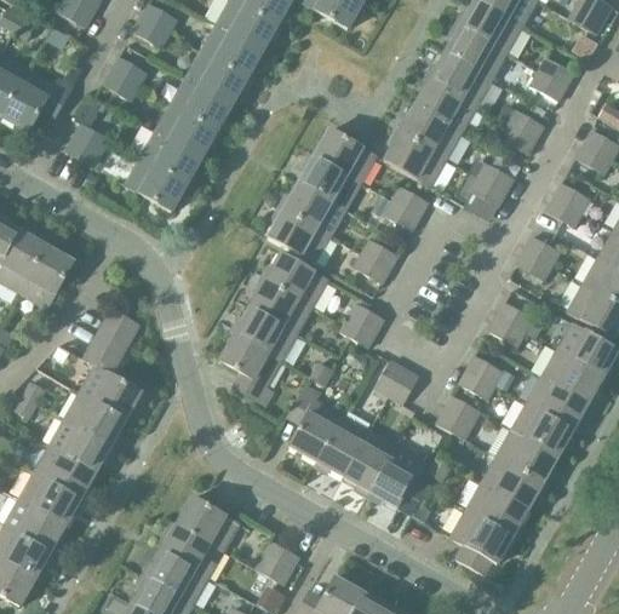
[(93,12),(72,0),(63,0),(57,11),(85,27),(93,12)]
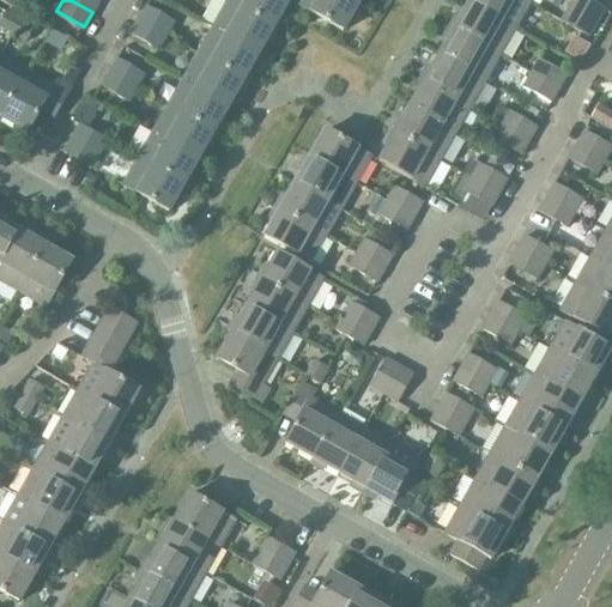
[(71,0),(92,12),(100,0),(71,0)]
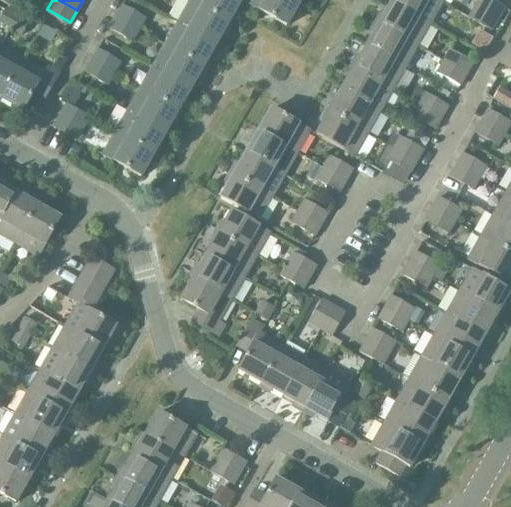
[(233,22),(194,0),(189,0),(178,19),(217,41),(224,27),(228,30),(233,22)]
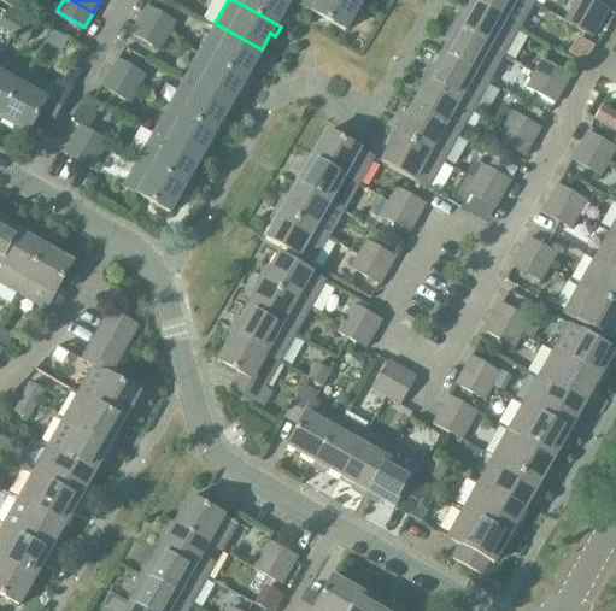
[(234,0),(281,27),(287,16),(282,13),(289,0),(234,0)]
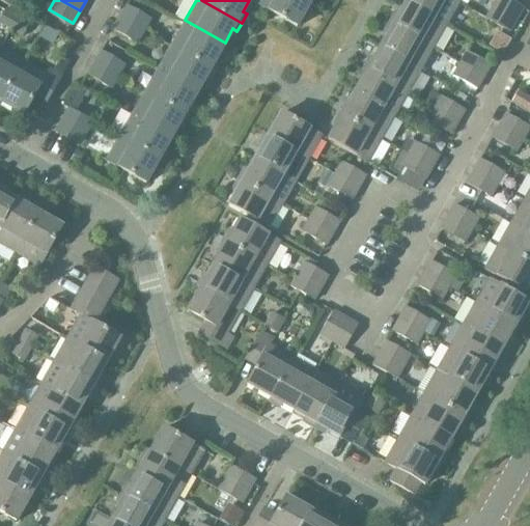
[(310,0),(258,0),(257,1),(298,24),(310,0)]
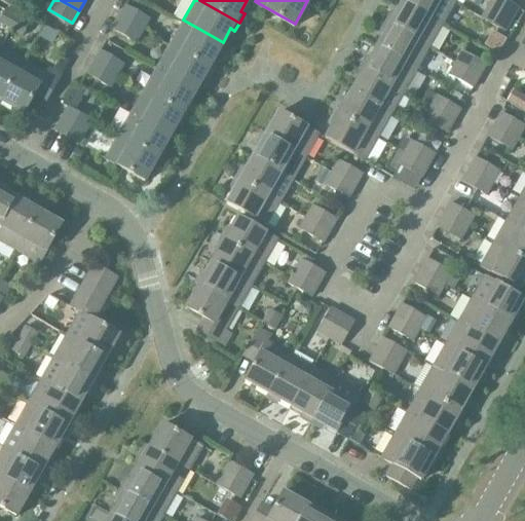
[(390,11),(385,20),(429,44),(442,22),(405,0),(402,0),(395,13),(390,11)]
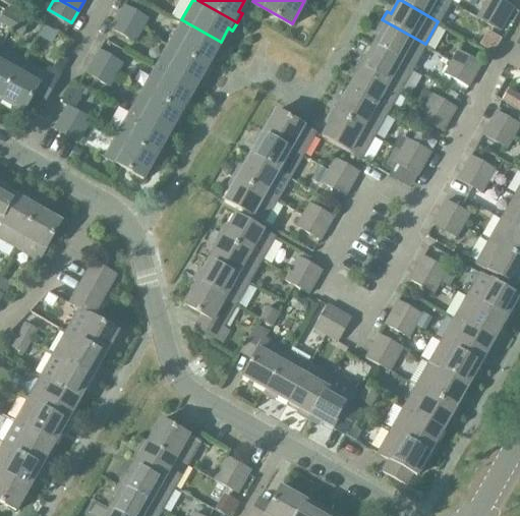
[(401,0),(438,21),(450,0),(401,0)]
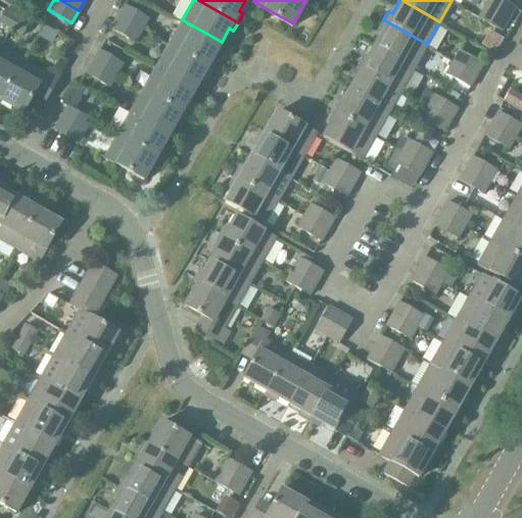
[(486,0),(479,14),(490,21),(503,0),(486,0)]
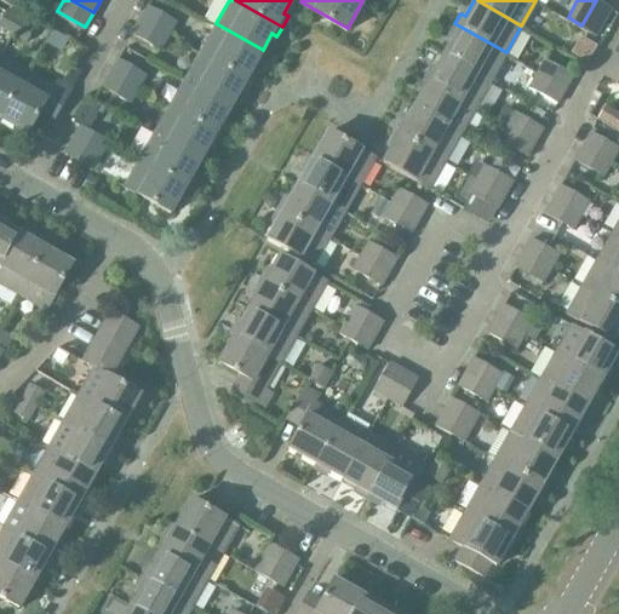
[(596,0),(582,26),(596,33),(612,5),(602,0),(596,0)]
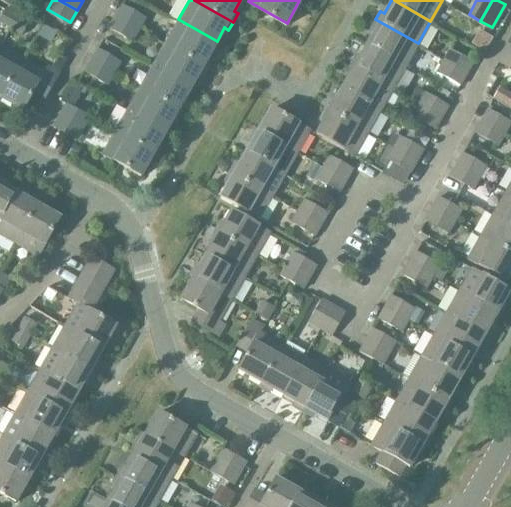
[(123,2),(117,14),(140,27),(146,15),(123,2)]
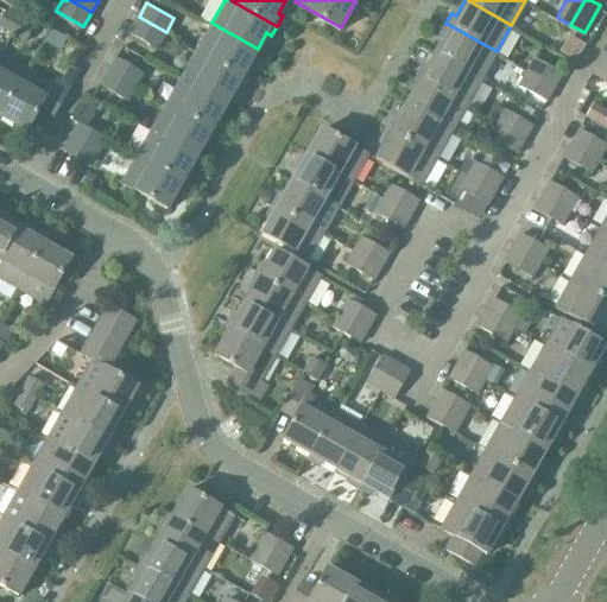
[(0,19),(0,23),(13,30),(20,17),(6,8),(0,19)]
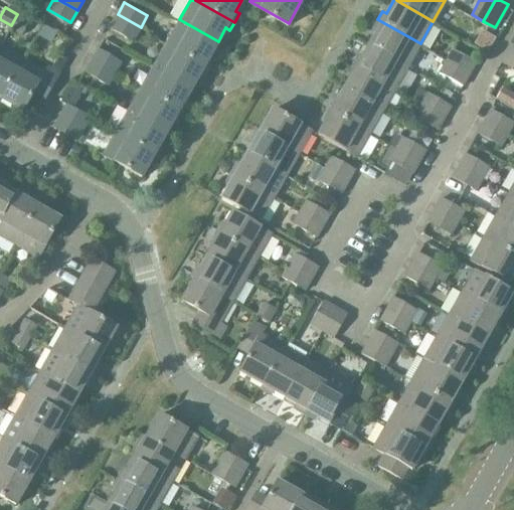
[(17,14),(11,25),(22,32),(29,20),(17,14)]
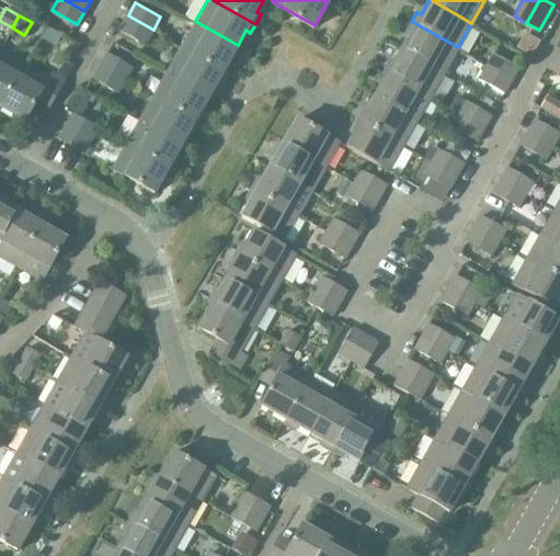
[(153,30),(128,15),(121,27),(146,42),(153,30)]
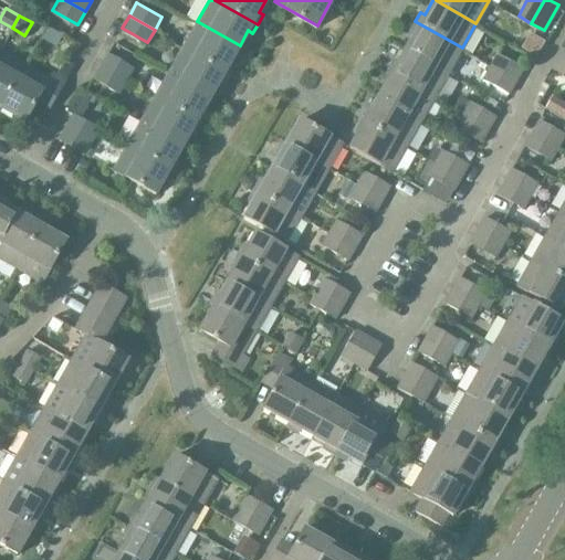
[(240,45),(197,21),(184,45),(230,73),(236,63),(231,61),(240,45)]
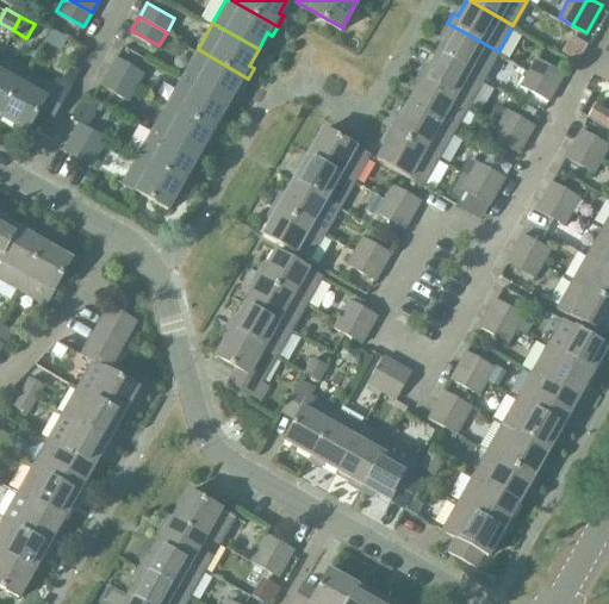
[(447,35),(437,51),(483,78),(498,51),(447,23),(442,32),(447,35)]
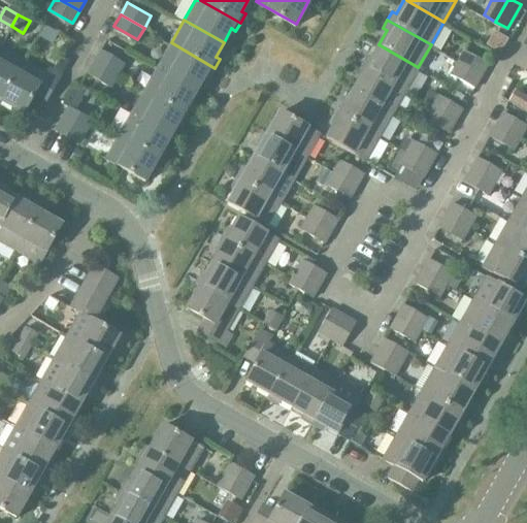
[(514,60),(526,67),(526,39),(514,60)]
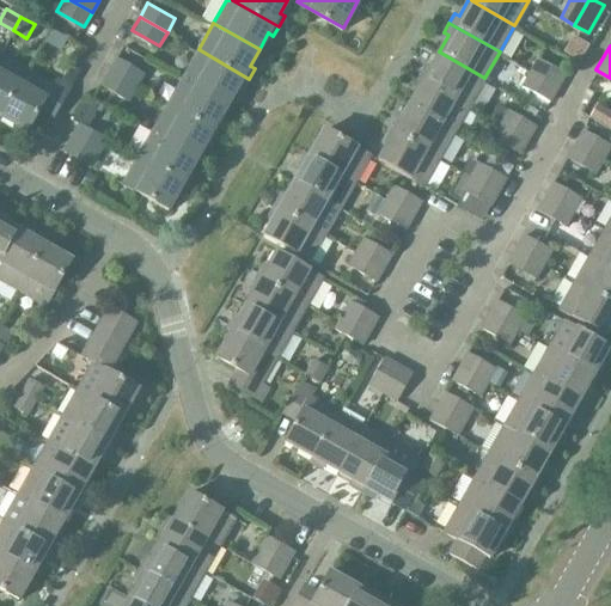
[(249,79),(199,49),(183,75),(230,102),(239,85),(244,87),(249,79)]
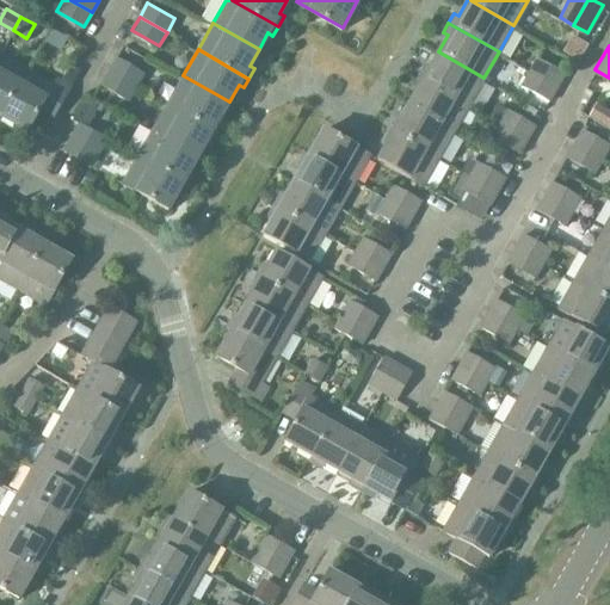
[(484,78),(438,51),(429,68),(424,65),(419,74),(469,104),(484,78)]
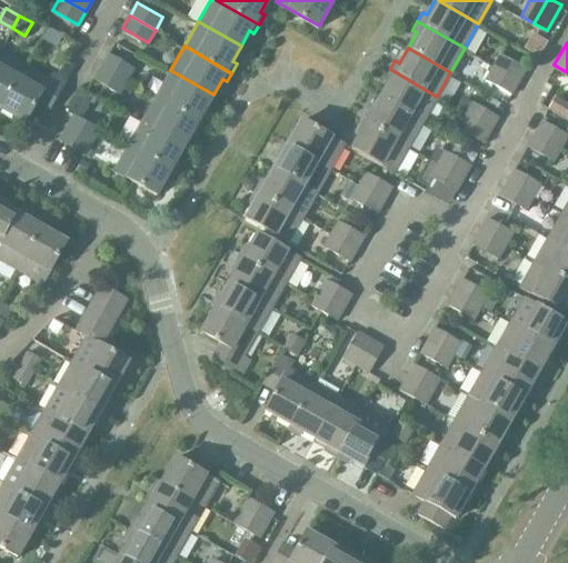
[(0,108),(2,106),(26,62),(1,49),(0,51),(0,108)]
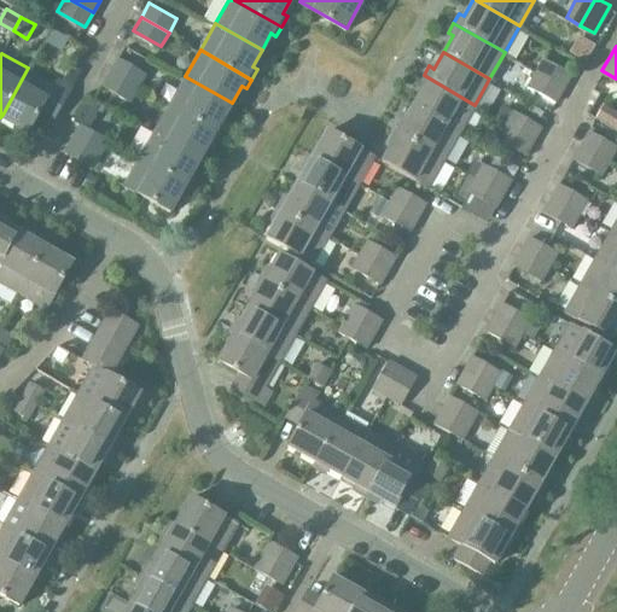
[(118,56),(111,69),(139,86),(146,71),(118,56)]
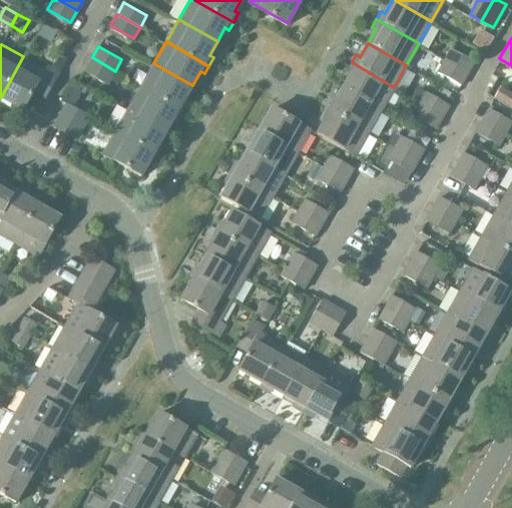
[(451,46),(445,58),(468,71),(475,59),(451,46)]
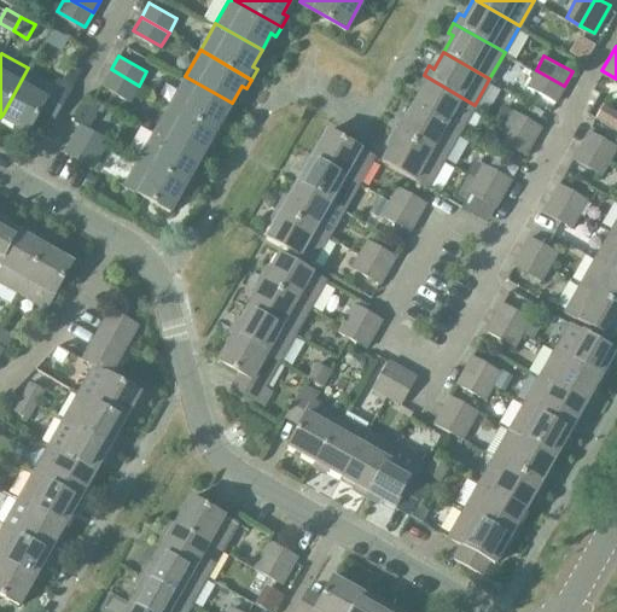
[(28,68),(3,115),(29,129),(45,103),(56,83),(54,82),(28,68)]
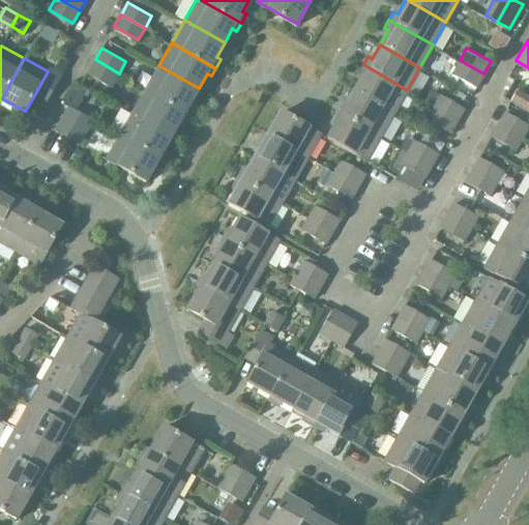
[(119,74),(95,59),(88,71),(112,85),(119,74)]
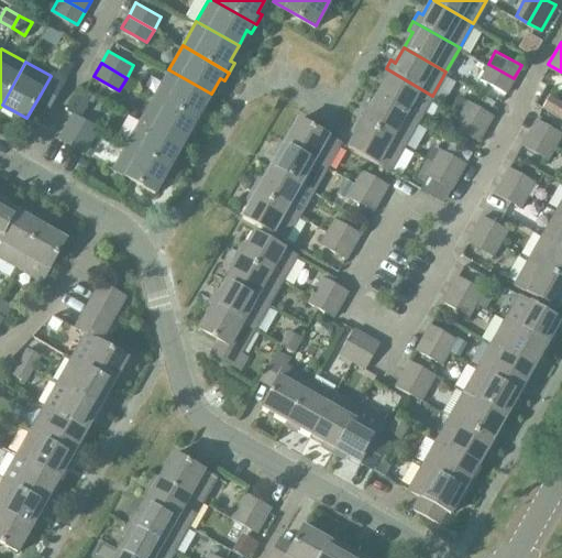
[(514,78),(488,64),(481,76),(506,90),(514,78)]
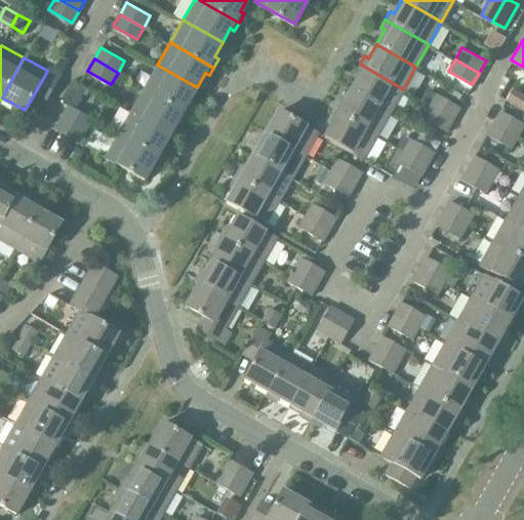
[(403,89),(360,64),(355,73),(359,75),(351,89),(391,112),(403,89)]
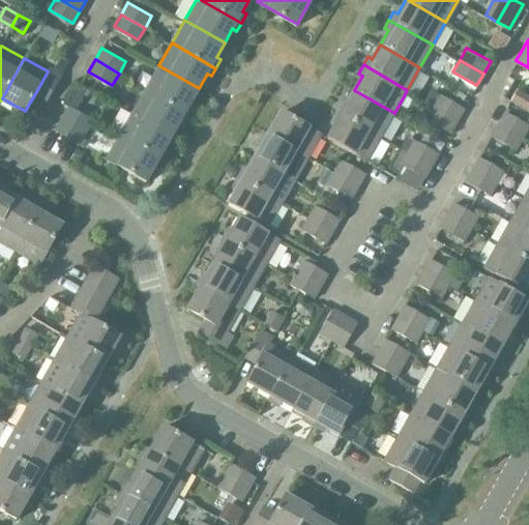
[(48,71),(38,88),(50,95),(62,73),(51,65),(47,70),(48,71)]
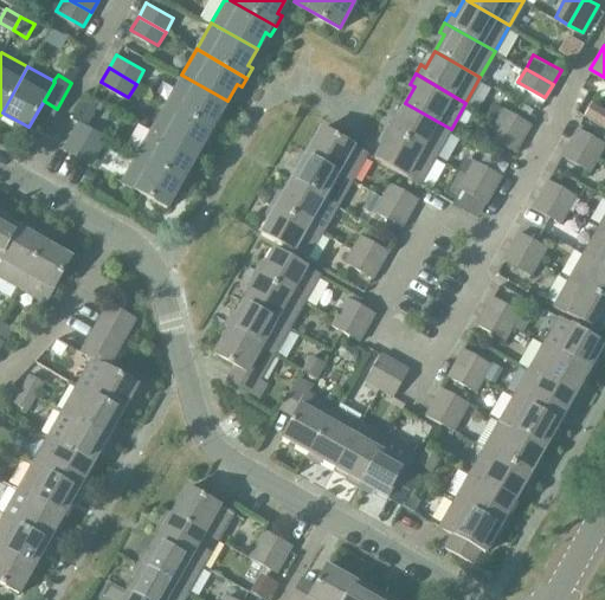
[(227,101),(181,75),(167,101),(217,129),(223,120),(218,117),(227,101)]
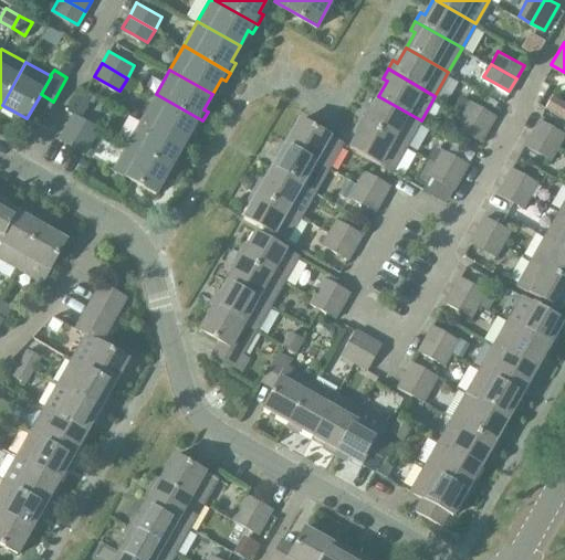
[(156,94),(142,118),(185,143),(194,127),(198,129),(202,120),(156,94)]
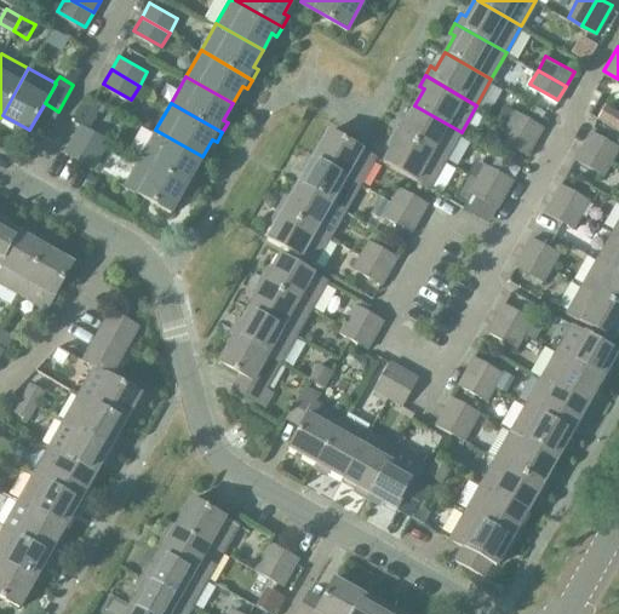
[(400,119),(395,128),(446,158),(462,132),(414,105),(405,122),(400,119)]
